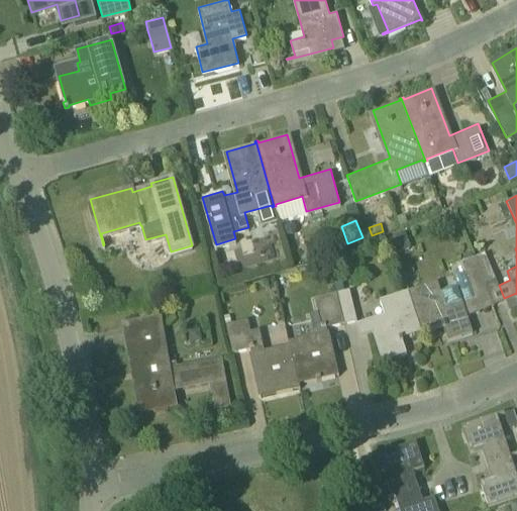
[(406,229),(395,232),(399,247),(410,244),(406,229)]
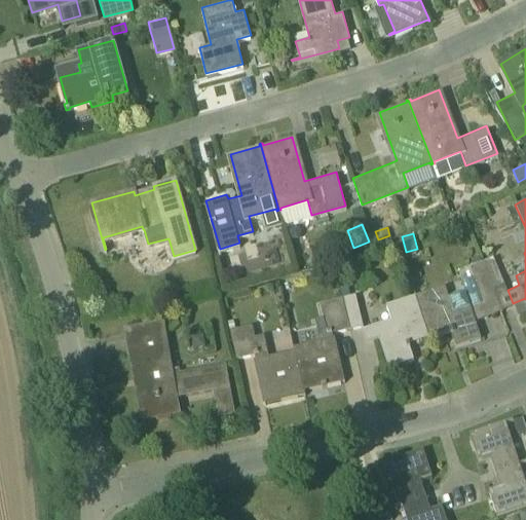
[(399,253),(391,242),(381,248),(388,259),(399,253)]
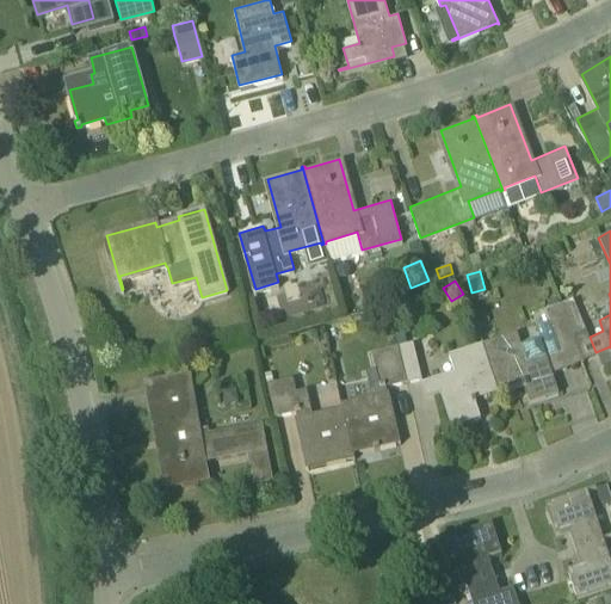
[(572,295),(557,301),(575,341),(590,337),(572,295)]
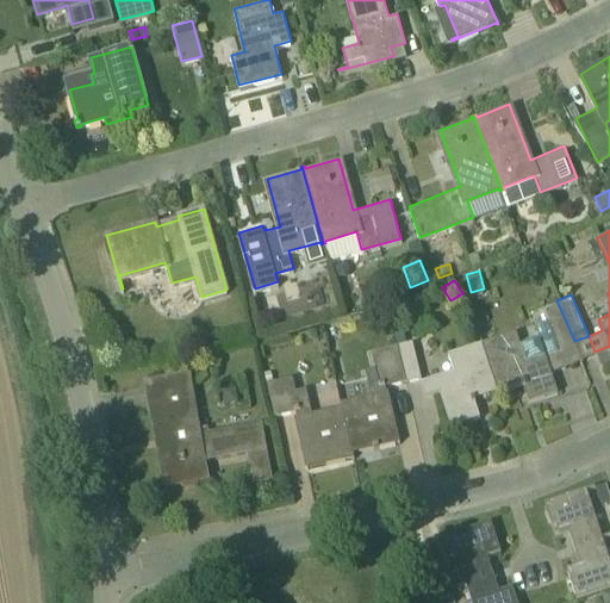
[(574,341),(556,300),(542,306),(559,348),(574,341)]
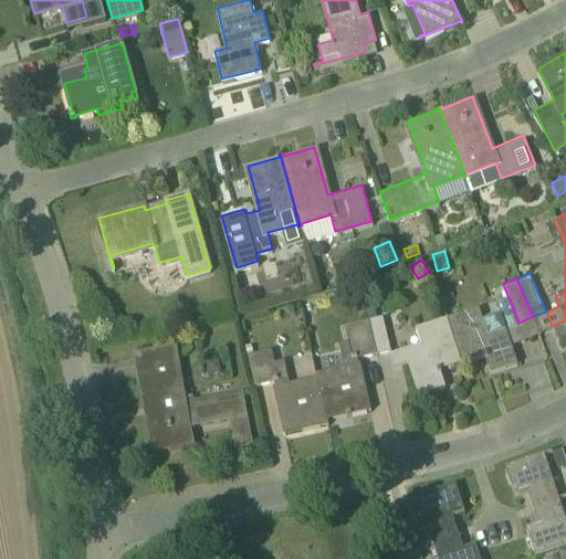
[(389,347),(381,314),(377,315),(374,304),(366,305),(369,317),(376,350),(389,347)]
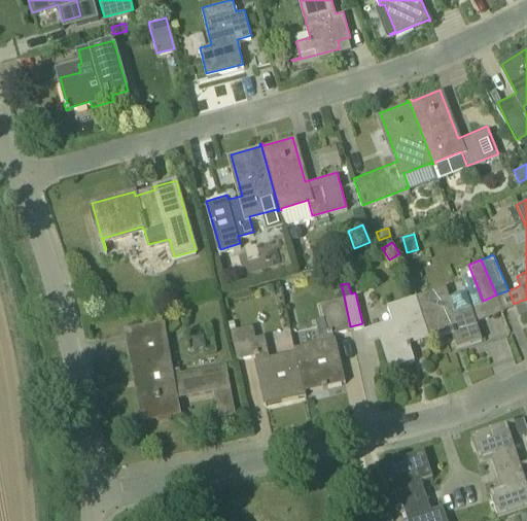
[(488,314),(483,302),(454,311),(446,284),(417,294),(430,336),(450,328),(452,333),(452,332),(456,344),(482,336),(476,319),(488,314)]
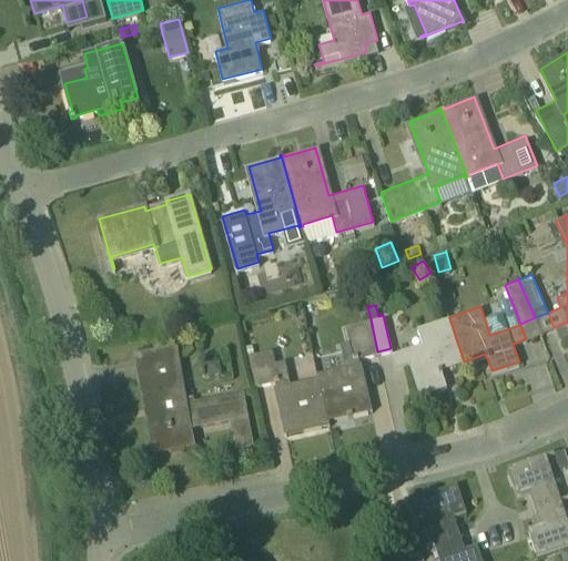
[(422,342),(391,353),(395,366),(408,361),(419,395),(446,386),(442,373),(443,373),(442,368),(464,361),(449,317),(417,327),(422,342)]
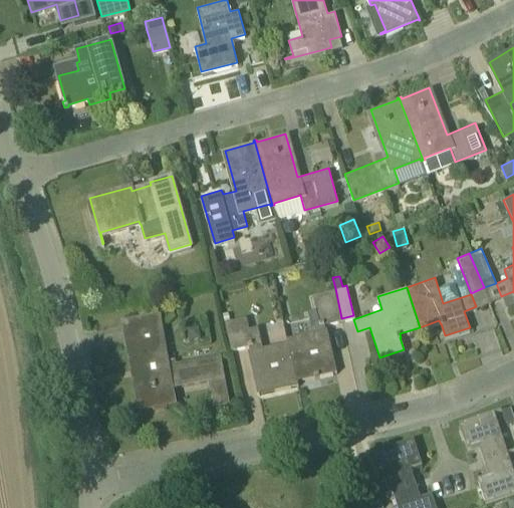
[(327,327),(324,328),(323,322),(341,318),(335,288),(312,294),(315,308),(307,310),(312,331),(287,336),(297,384),(298,383),(297,378),(314,374),(314,375),(319,374),(319,373),(334,369),(334,370),(336,370),(327,327)]
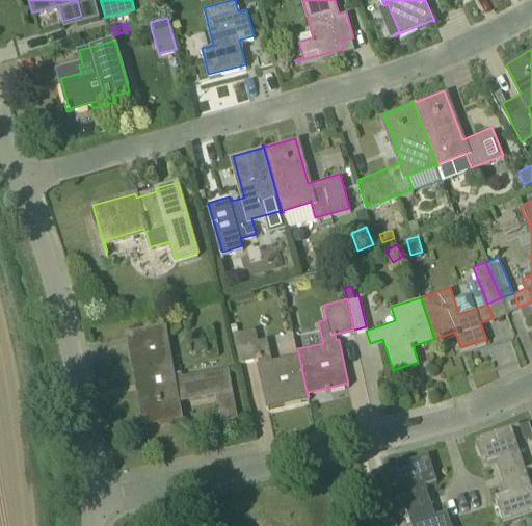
[(173,372),(164,325),(127,332),(131,350),(135,349),(144,402),(140,403),(143,421),(157,419),(158,420),(173,418),(171,416),(180,415),(178,398),(216,391),(221,420),(236,417),(227,368),(181,376),(180,371),(173,372)]
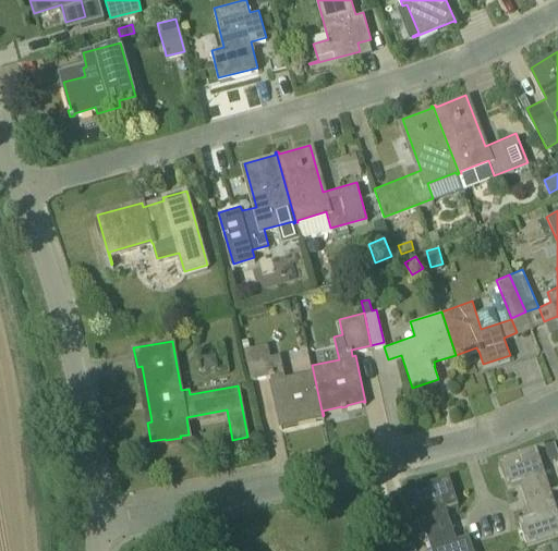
[(251,377),(274,371),(267,342),(251,345),(244,346),(243,347),(251,377)]
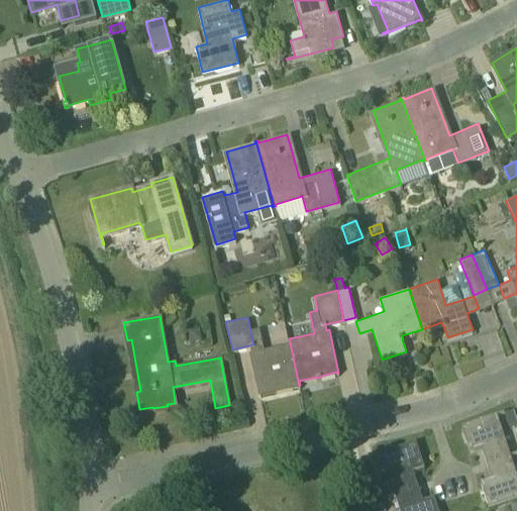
[(288,338),(289,342),(249,351),(259,394),(261,394),(261,393),(298,385),(298,386),(299,386),(289,338),(288,338)]
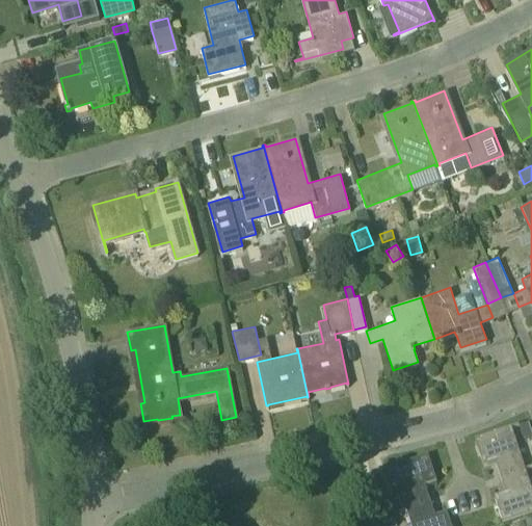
[(519,422),(519,423),(523,435),(531,430),(528,419),(519,422)]
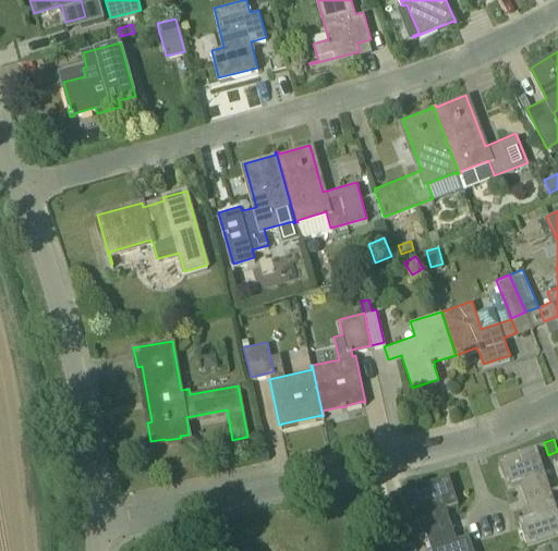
[(523,480),(529,496),(550,488),(536,445),(544,443),(544,442),(498,457),(508,485),(523,480)]
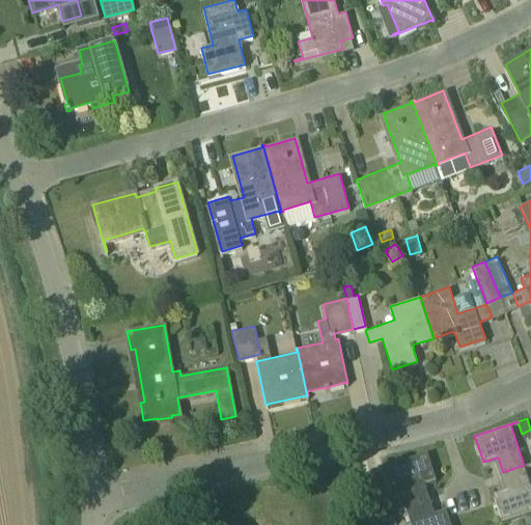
[(406,505),(426,498),(421,482),(436,478),(427,451),(384,466),(384,467),(392,465),(406,505)]
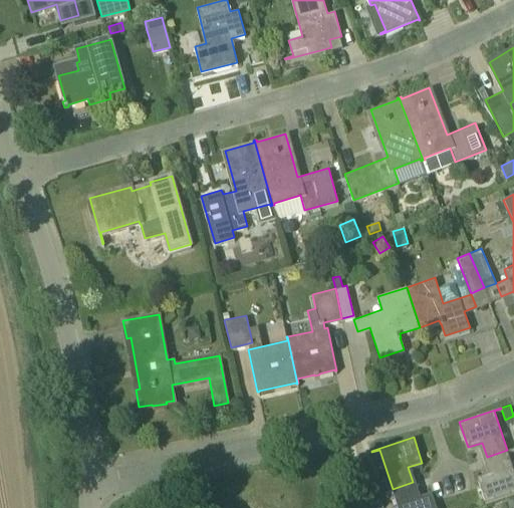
[(486,502),(513,492),(513,471),(507,450),(487,457),(491,472),(477,476),(486,502)]
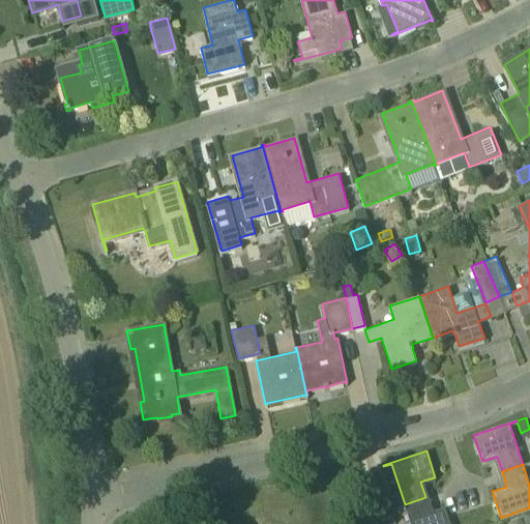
[(431,512),(425,497),(405,504),(411,523),(450,523),(445,507),(431,512)]
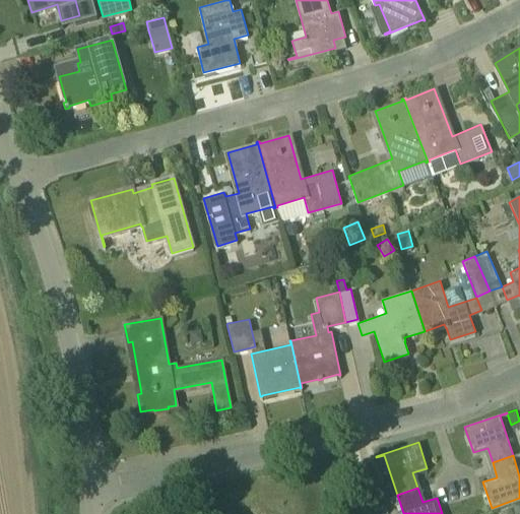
[(519,498),(511,502),(515,513),(519,511),(519,498)]
